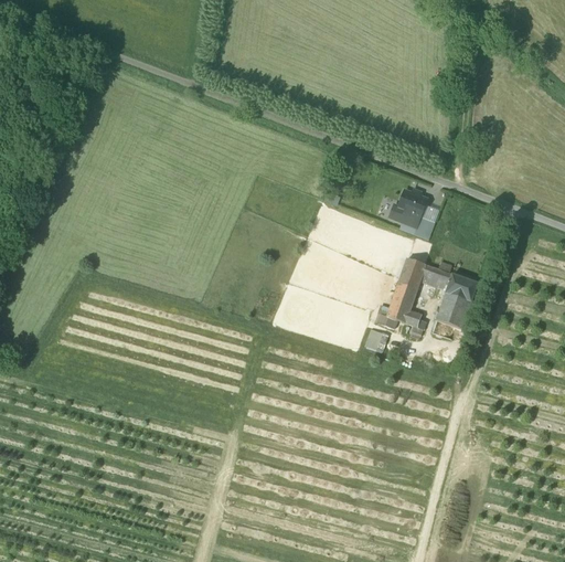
[(420,215),(427,199),(418,195),(419,192),(414,190),(413,192),(404,190),(398,205),(394,204),(390,216),(402,222),(402,221),(416,226),(420,215)]
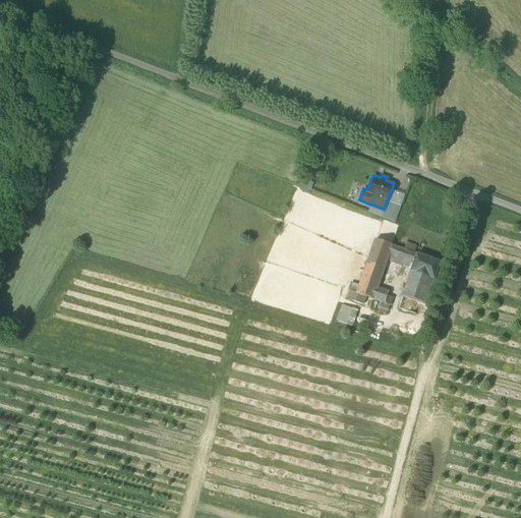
[(383,210),(397,215),(401,204),(388,198),(384,209),(383,210)]
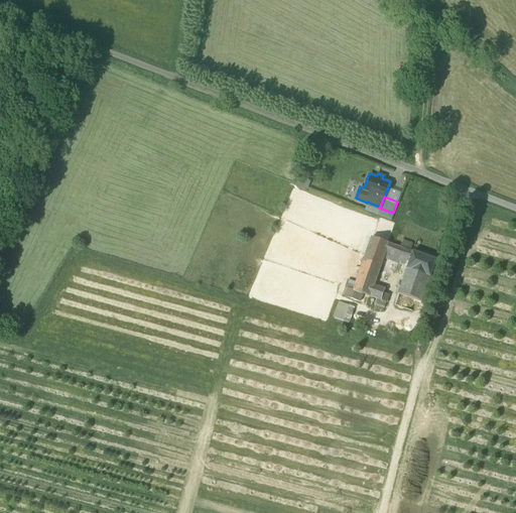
[(372,236),(353,288),(360,291),(370,294),(374,283),(376,279),(383,256),(389,241),(372,236)]
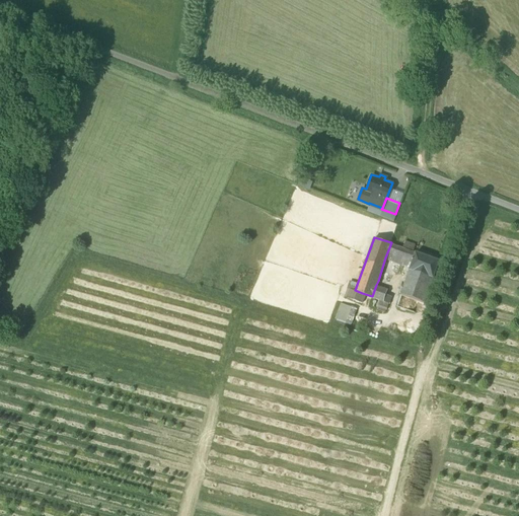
[(415,251),(391,242),(385,258),(410,267),(415,251)]
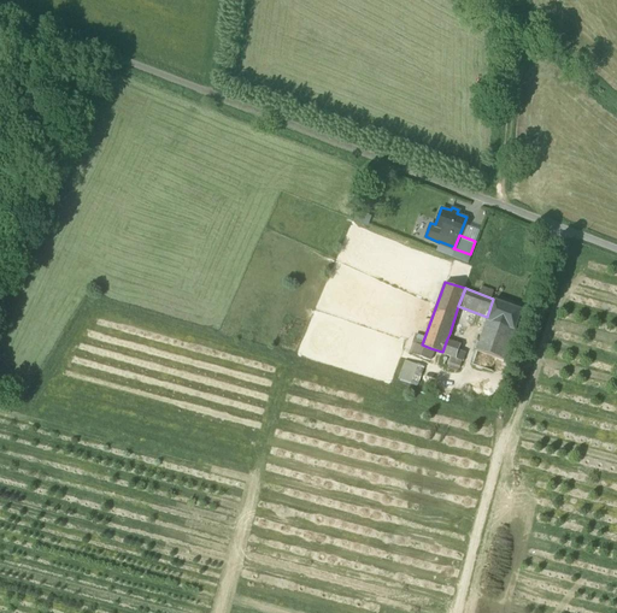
[(486,319),(515,329),(521,308),(493,299),(487,317),(486,319)]
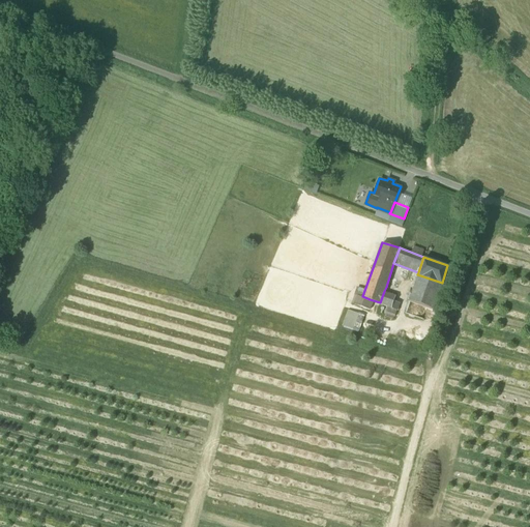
[(409,299),(433,308),(442,283),(417,274),(409,299)]
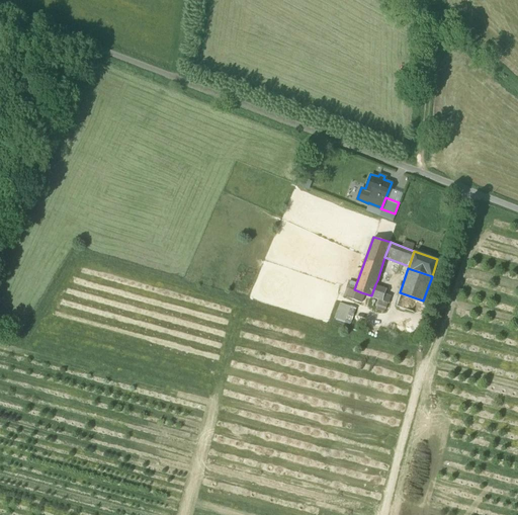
[(386,288),(375,284),(371,295),(377,297),(382,299),(386,288)]
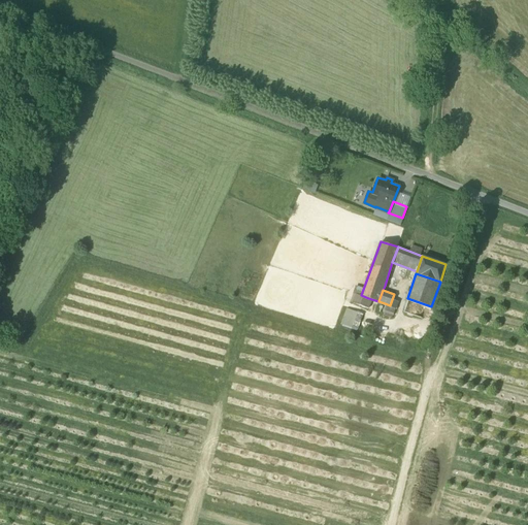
[(355,293),(352,300),(365,305),(368,298),(361,295),(355,293)]
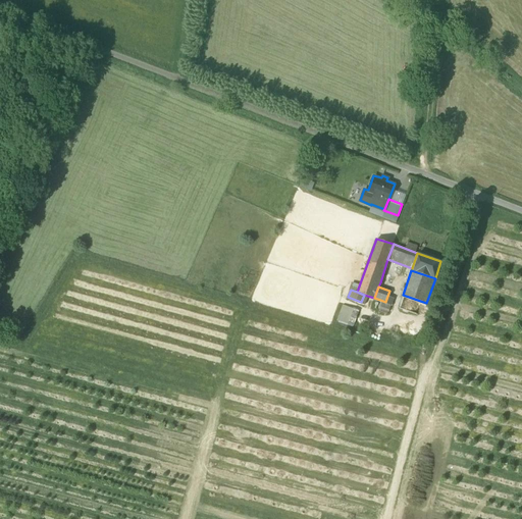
[(352,324),(361,302),(348,297),(340,320),(352,324)]
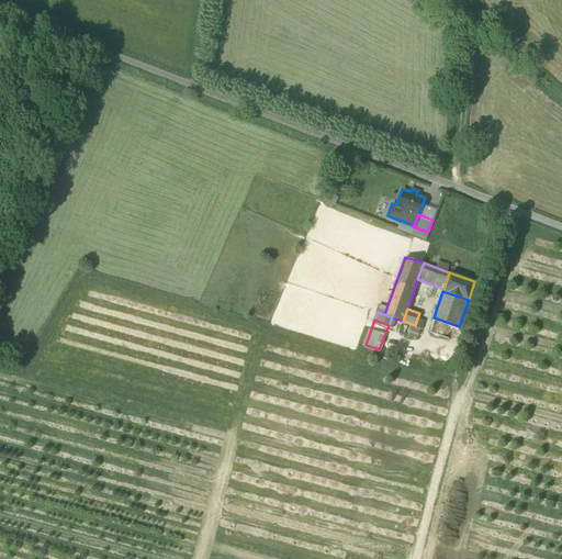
[(407,331),(418,334),(420,327),(415,325),(409,323),(407,331)]
